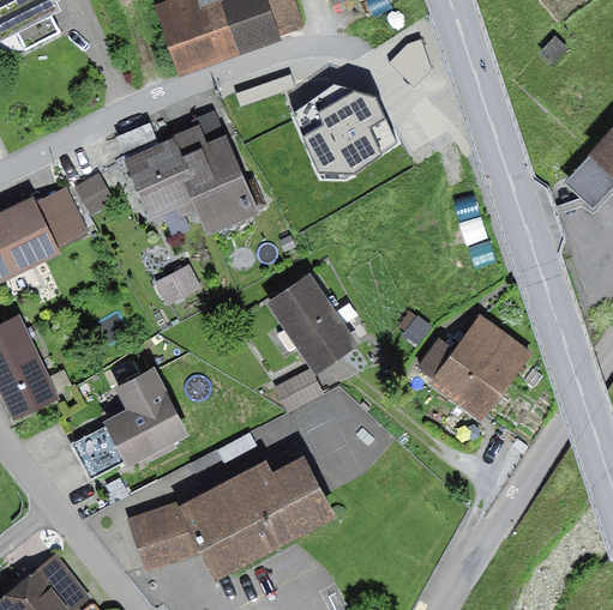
[(0,43),(16,36),(23,50),(59,32),(49,13),(59,8),(54,1),(53,0),(0,0),(0,43)]
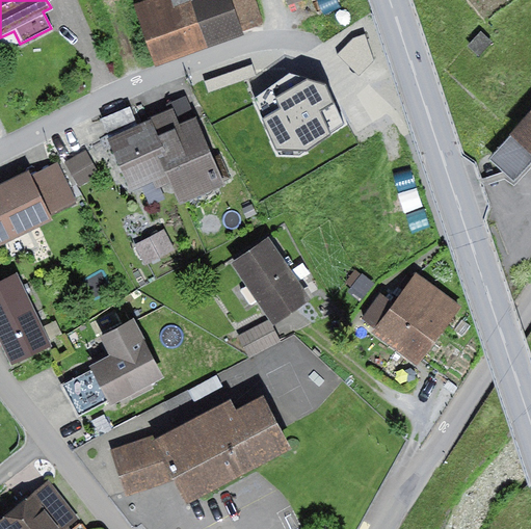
[(142,0),(134,3),(155,61),(239,31),(228,0),(142,0)]
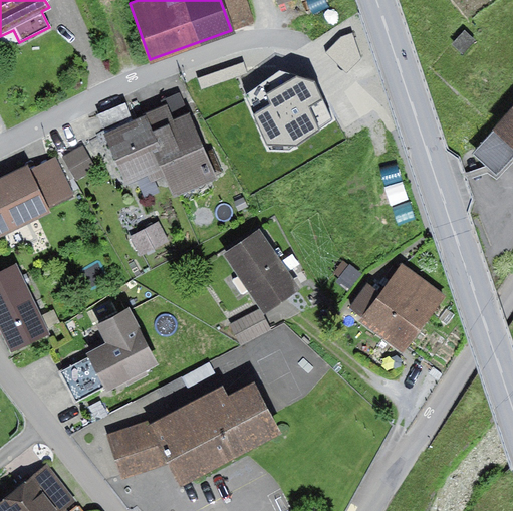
[(220,0),(231,30),(253,22),(245,0),(220,0)]
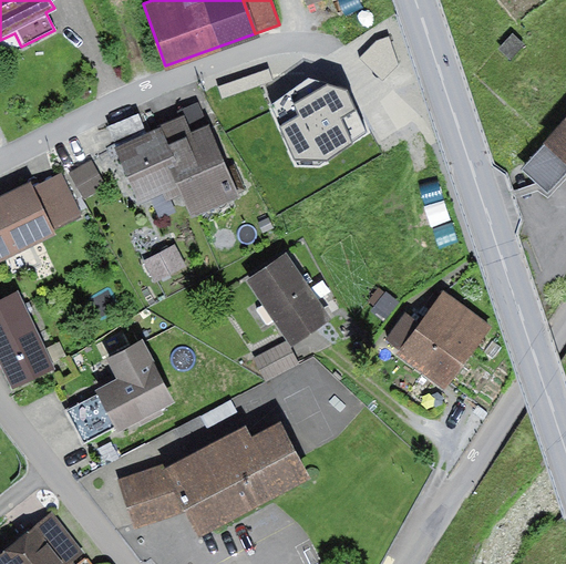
[(349,67),(309,99),(356,156),(395,125),(349,67)]
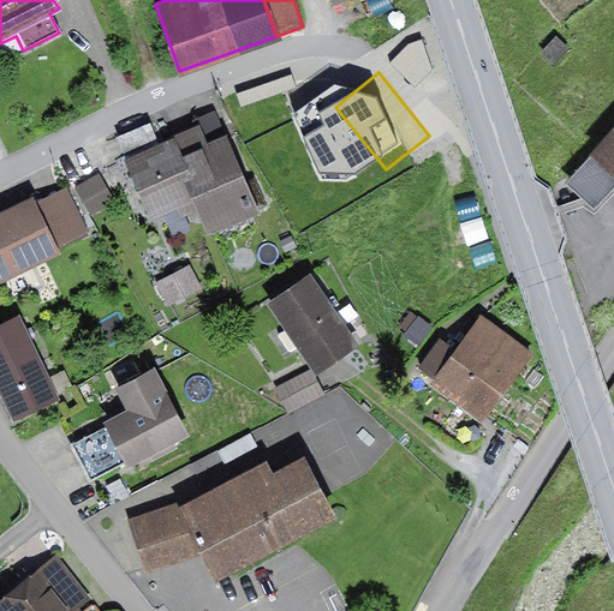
[(192,129),(171,138),(198,201),(202,209),(213,235),(260,215),(215,111),(190,121),(192,129)]
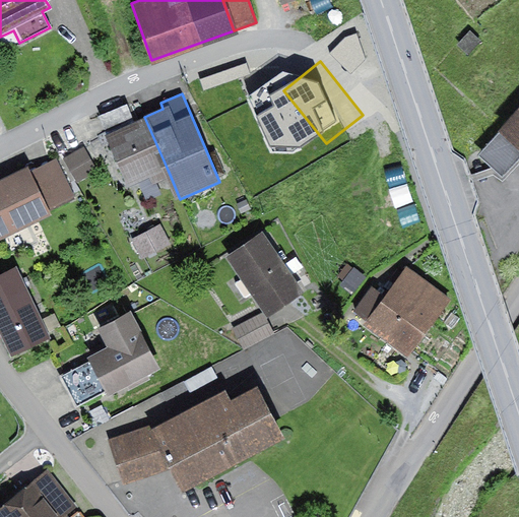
[(99,116),(106,133),(134,122),(127,105),(99,116)]
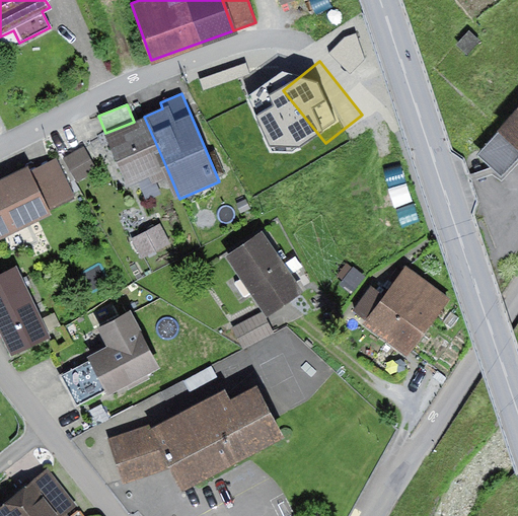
[(517,107),(498,131),(517,149),(517,107)]
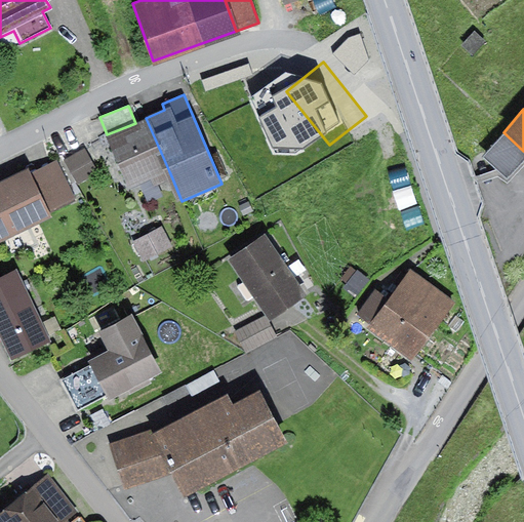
[(169,171),(146,118),(135,123),(107,134),(105,135),(127,189),(150,179),(153,187),(172,178),(169,171)]
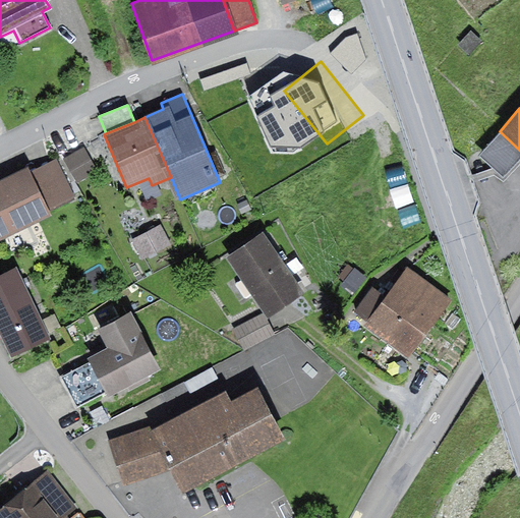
[(519,159),(519,150),(500,131),(478,156),(503,178),(519,159)]
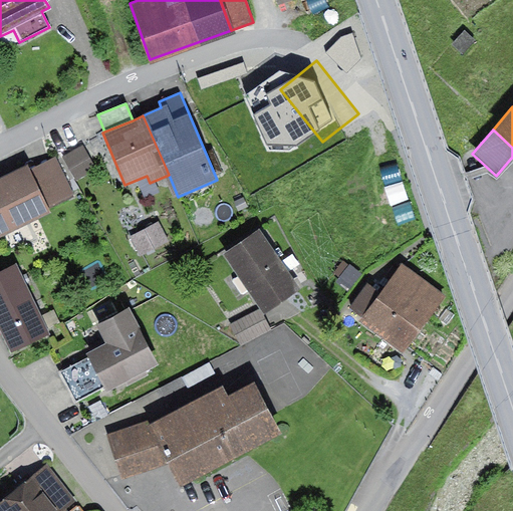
[(83,144),(62,156),(74,178),(96,166),(83,144)]
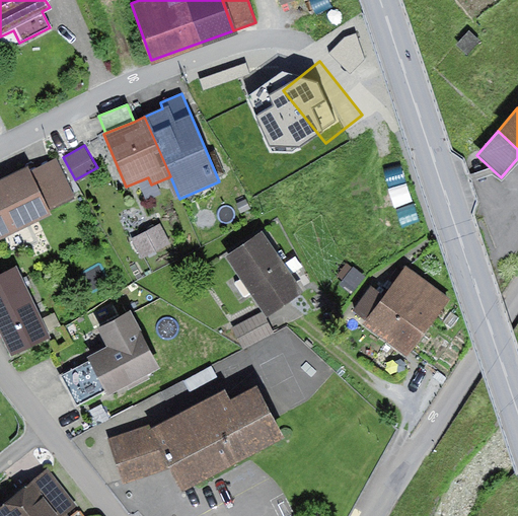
[(56,158),(29,170),(49,210),(74,197),(56,158)]
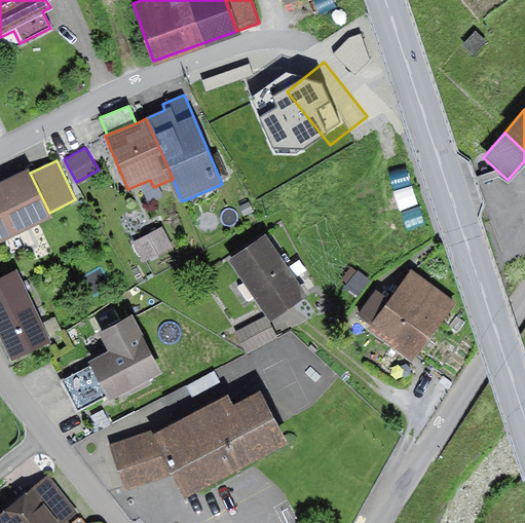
[(29,170),(0,183),(0,241),(51,217),(49,213),(30,173),(29,170)]
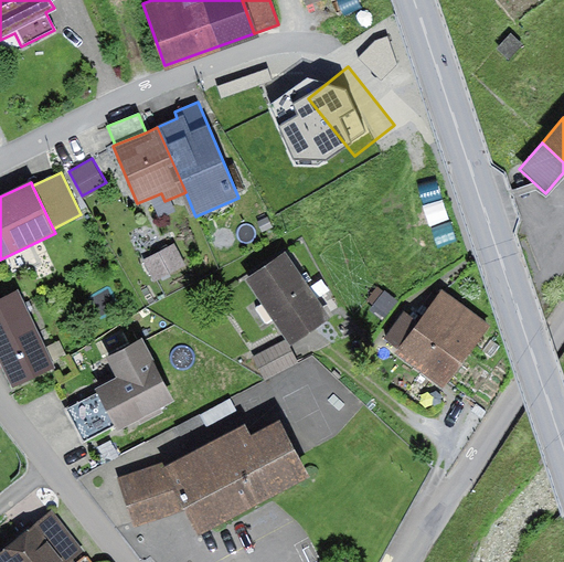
[(267,215),(257,220),(262,230),(272,225),(267,215)]
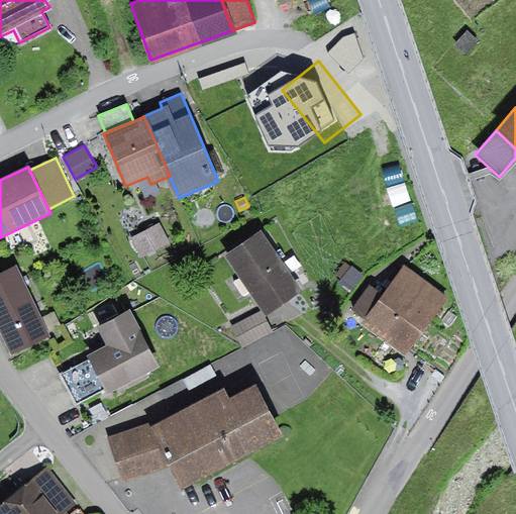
[(160,222),(130,236),(140,257),(170,242),(160,222)]
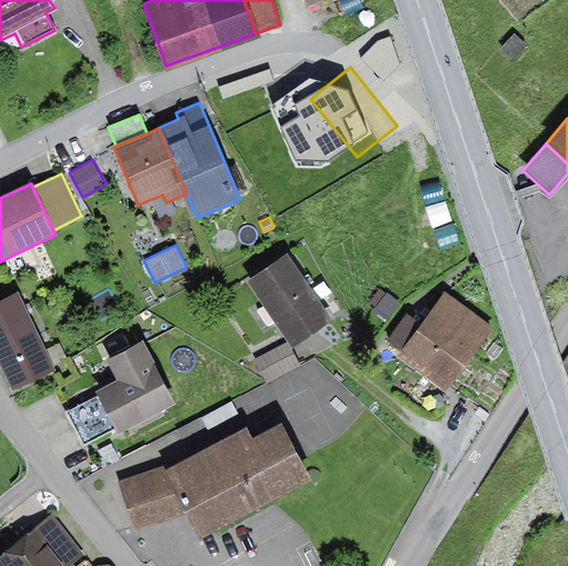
[(287,252),(247,280),(292,348),(332,320),(287,252)]
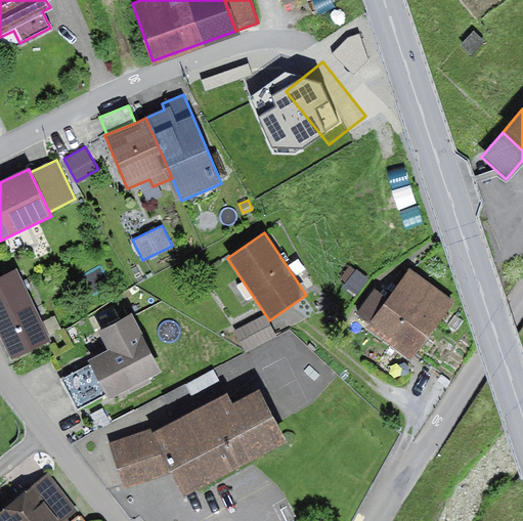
[(16,269),(0,277),(0,333),(12,358),(50,340),(47,335),(41,320),(16,269)]
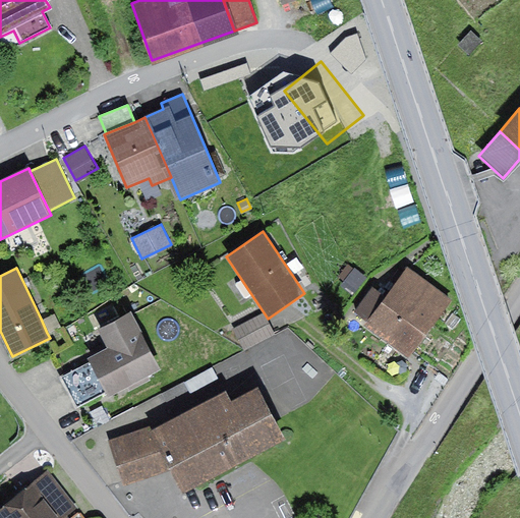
[(451,300),(407,268),(387,296),(372,286),(354,311),(367,321),(363,326),(409,358),(451,300)]
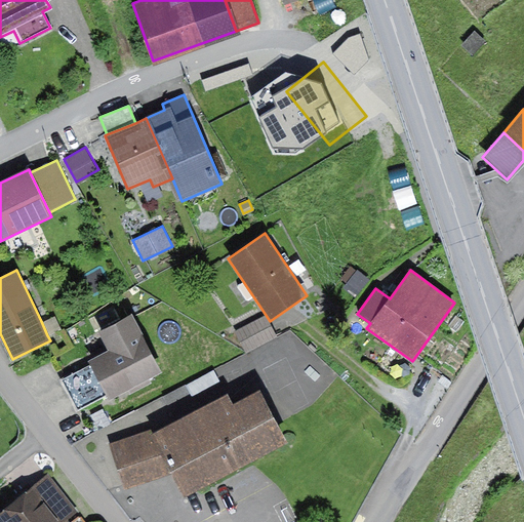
[(54,315),(41,321),(47,335),(61,329),(54,315)]
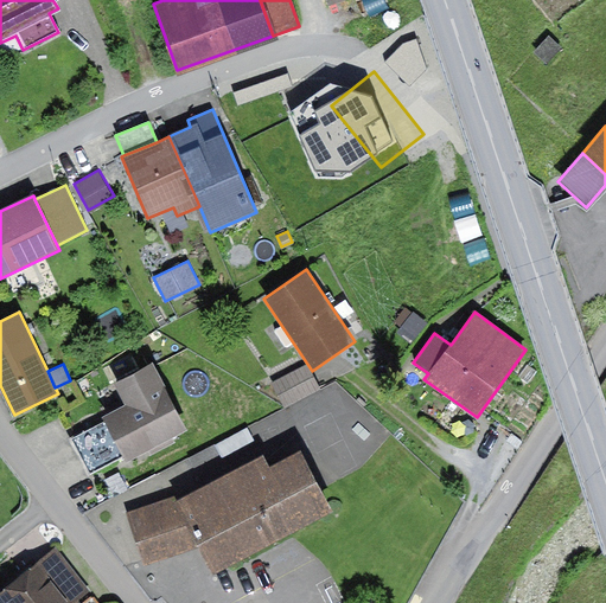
[(305,364),(270,380),(284,406),(318,389),(305,364)]
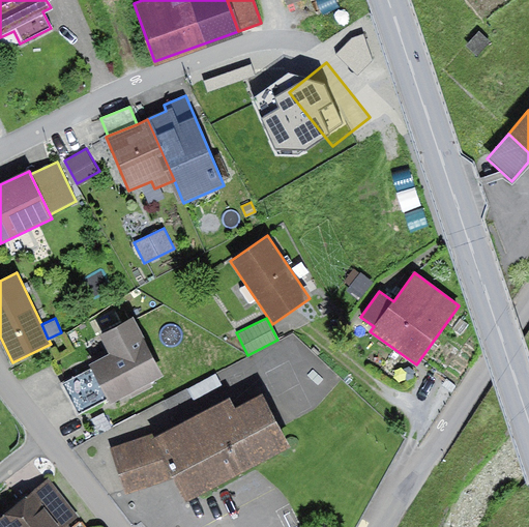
[(110,355),(90,364),(110,404),(163,378),(133,319),(99,335),(110,355)]
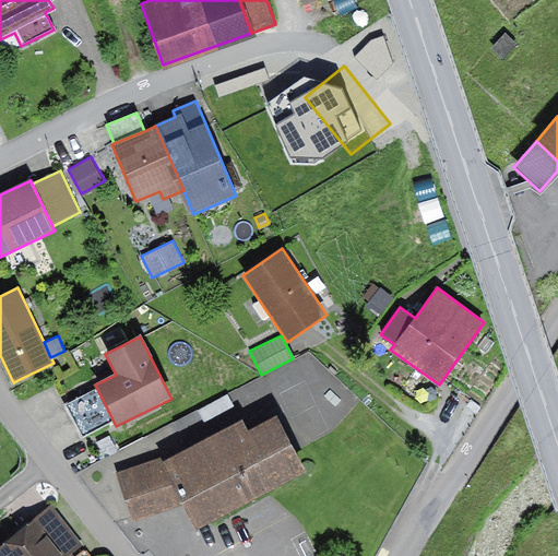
[(234,405),(227,393),(174,421),(178,429),(202,417),(203,421),(234,405)]
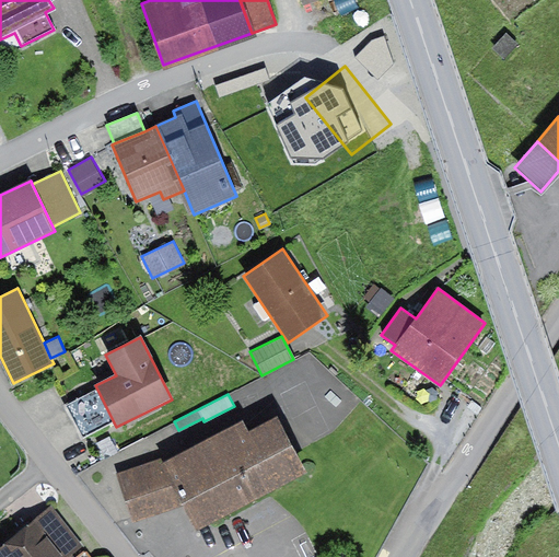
[(241,422),(163,462),(185,505),(197,529),(304,474),(277,420),(247,436),(241,422)]
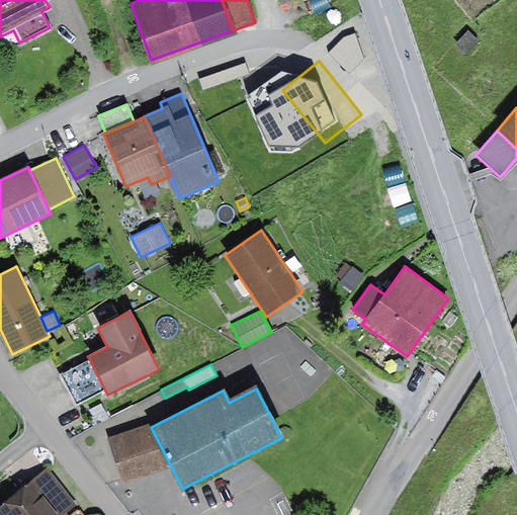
[(122,484),(171,466),(151,427),(148,422),(106,437),(122,484)]
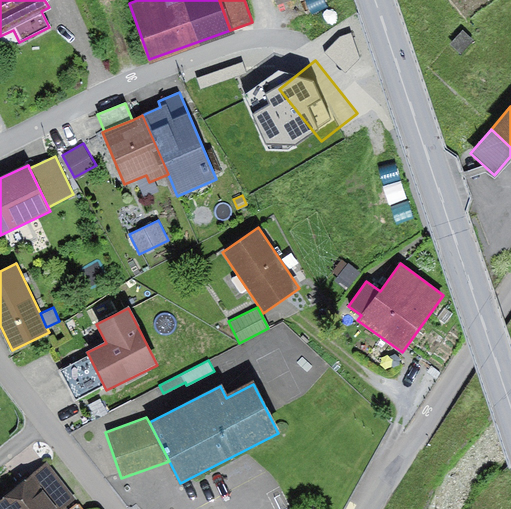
[(46,458),(0,495),(0,508),(64,508),(78,497),(46,458)]
